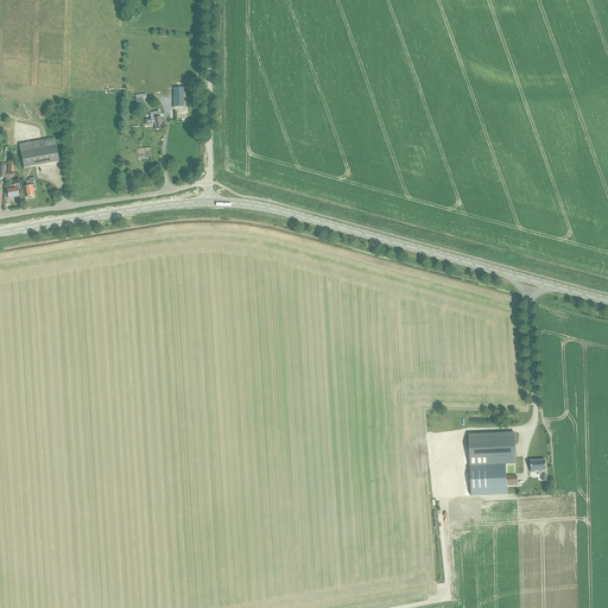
[(173,107),(184,107),(183,88),(173,88),(173,107)]
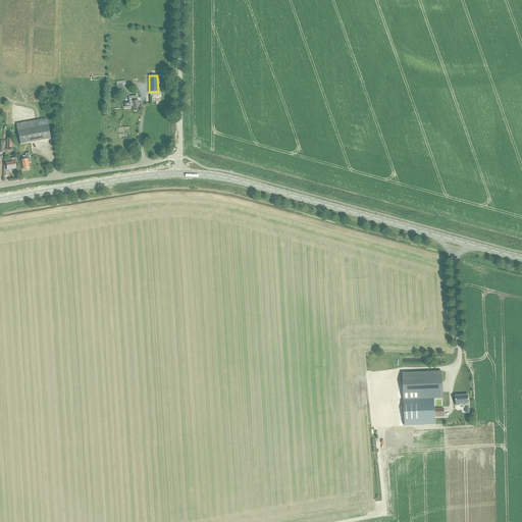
[(125,84),(125,81),(116,82),(117,91),(123,91),(122,85),(125,84)]
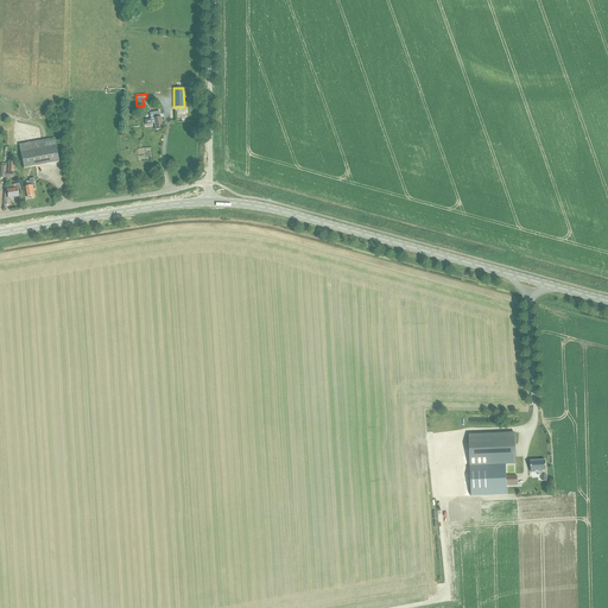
[(151,120),(145,121),(145,126),(151,125),(154,124),(156,131),(163,130),(160,118),(159,112),(154,113),(150,113),(151,120)]
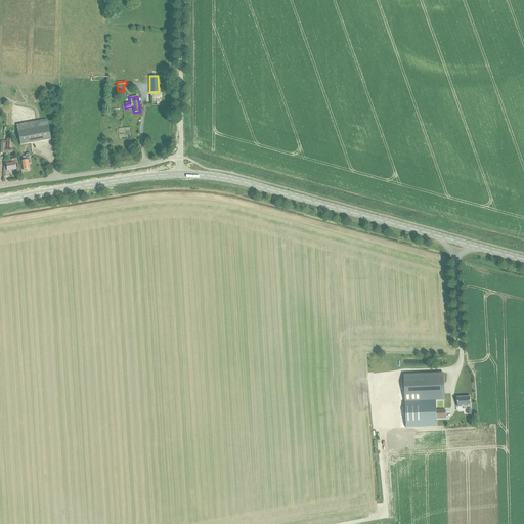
[(20,145),(50,139),(46,120),(16,126),(20,145)]
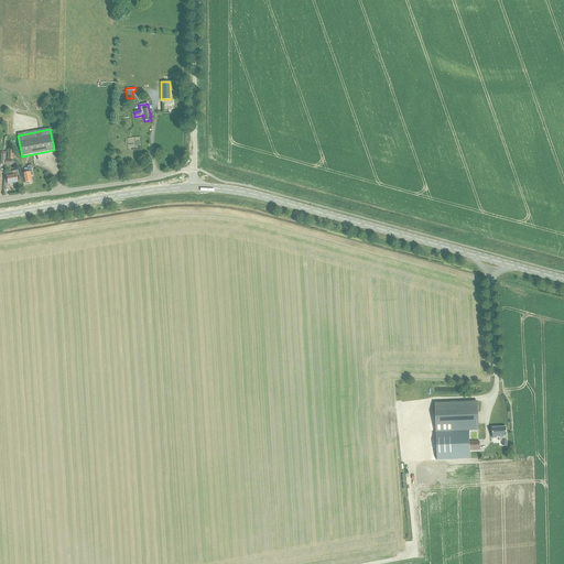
[(30,176),(32,176),(30,166),(26,166),(28,169),(24,169),(25,174),(22,174),(24,183),(31,182),(30,176)]
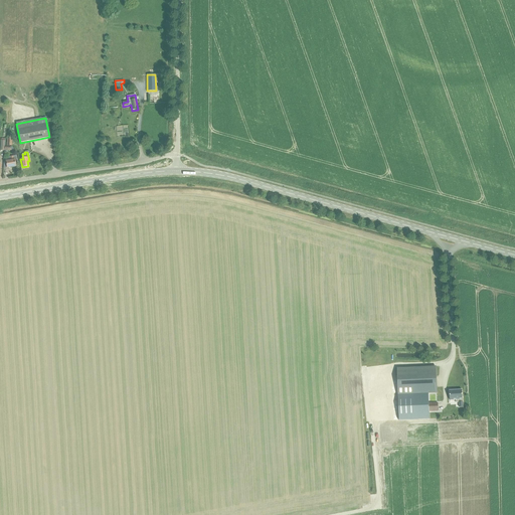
[(4,162),(3,169),(16,167),(15,164),(17,163),(16,156),(8,158),(9,161),(4,162)]
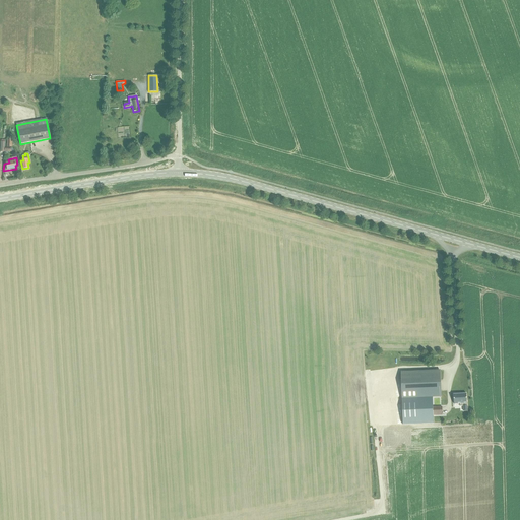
[(434,424),(433,415),(442,415),(442,407),(433,407),(433,397),(441,397),(440,371),(400,373),(403,425),(434,424)]
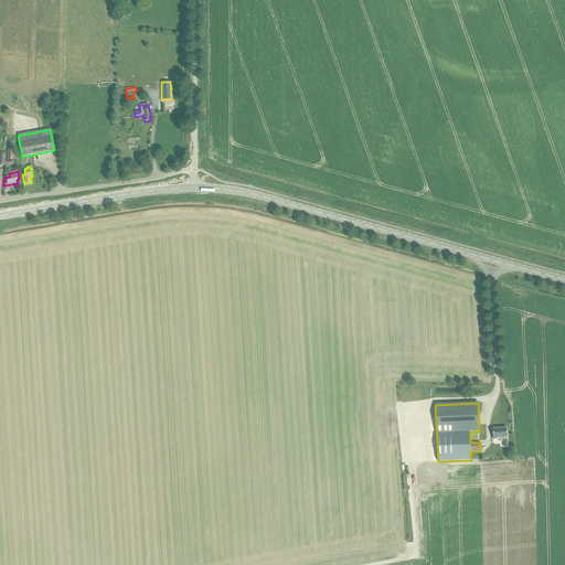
[(503,447),(508,447),(507,428),(493,429),(493,439),(500,439),(500,441),(503,441),(503,447)]
